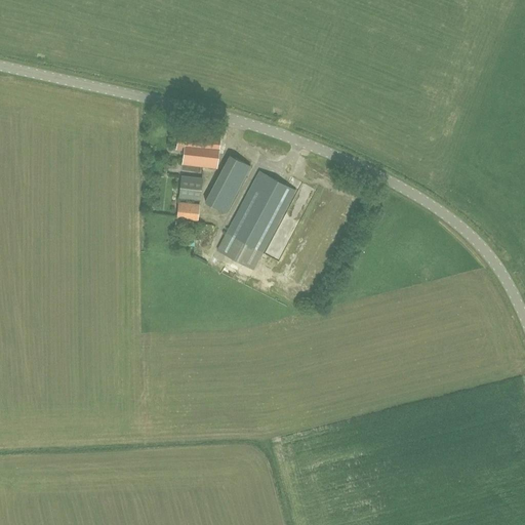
[(184,151),(183,164),(200,166),(217,168),(220,130),(178,126),(176,150),(184,151)]
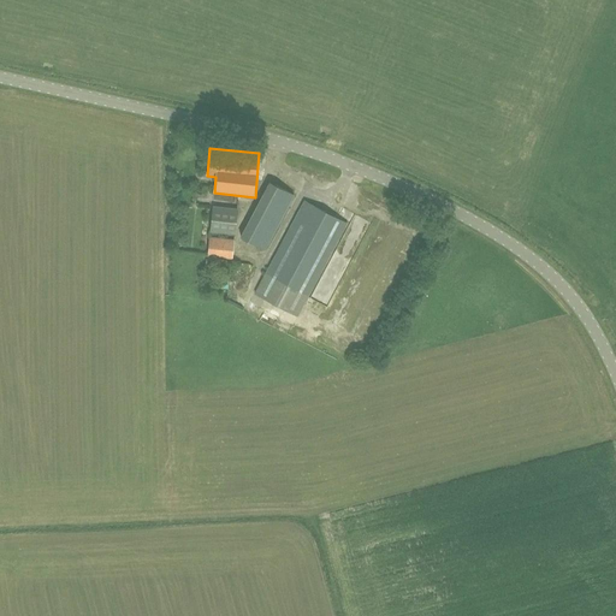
[(270,182),(241,236),(265,249),(294,195),(270,182)]
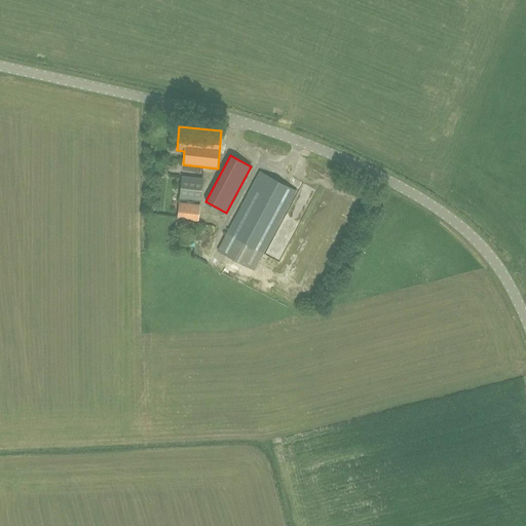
[(253,271),(262,254),(296,191),(260,172),(226,234),(217,251),(253,271)]
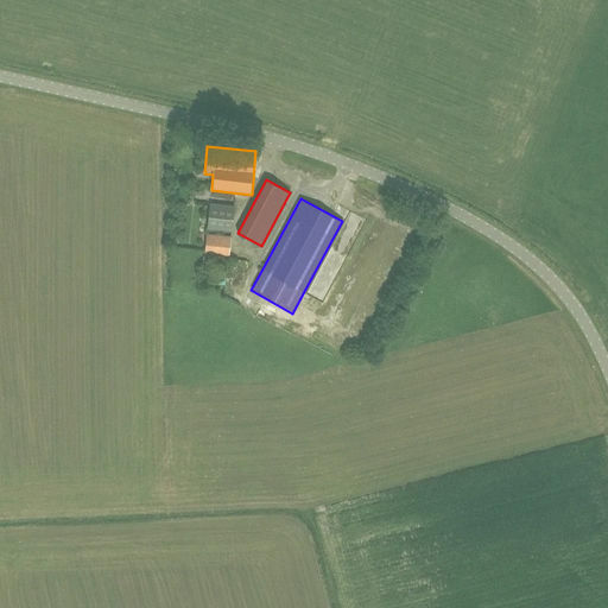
[(207,229),(230,232),(234,206),(210,203),(207,229)]
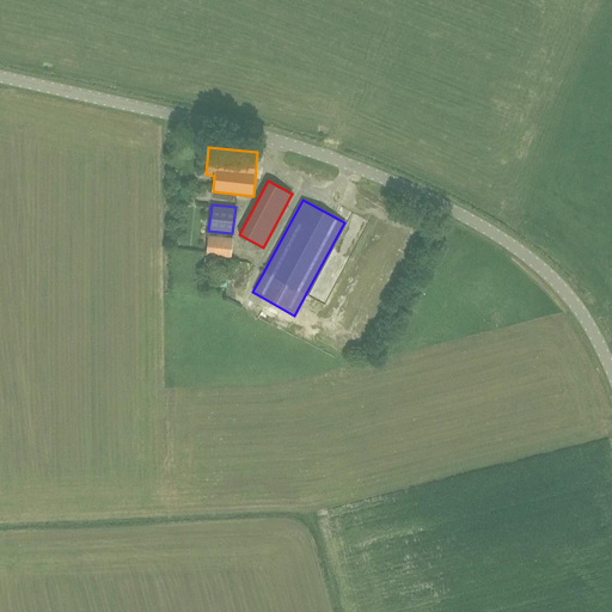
[(207,236),(206,256),(231,258),(232,238),(207,236)]
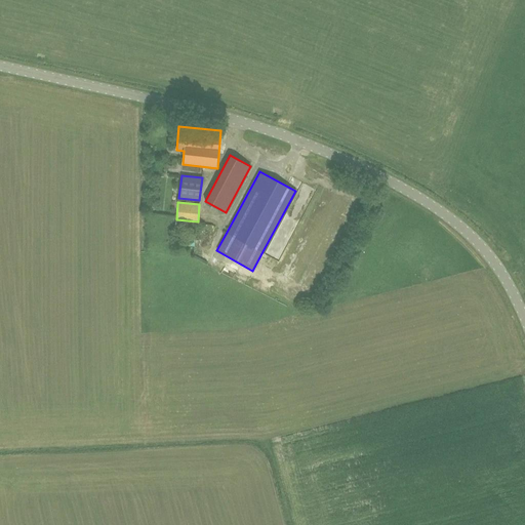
All buildings are outlined.
